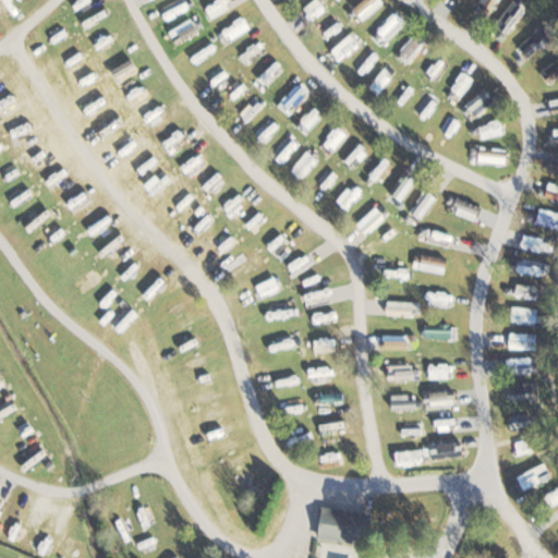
[(361,0),(350,10),(360,23),(384,3),(380,0),(361,0)]
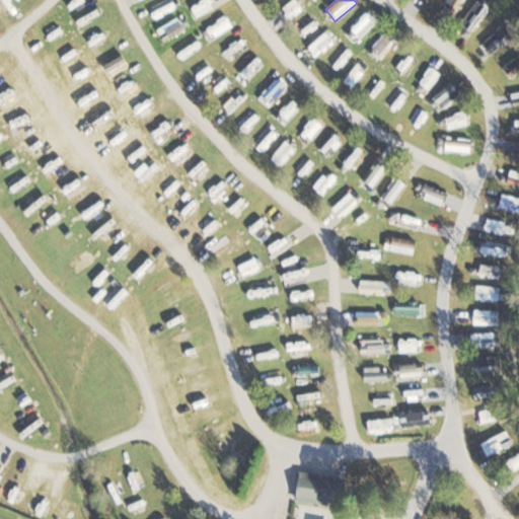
[(458,0),(445,0),(445,9),(458,9),(458,0)]
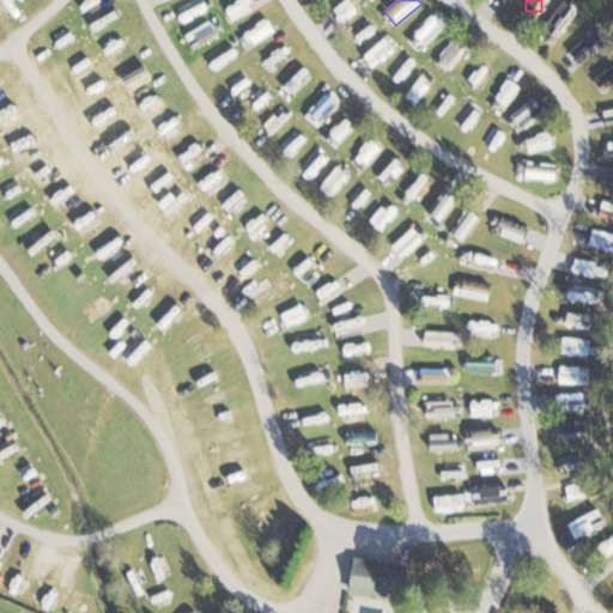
[(547,32),(558,40),(576,10),(565,2),(547,32)]
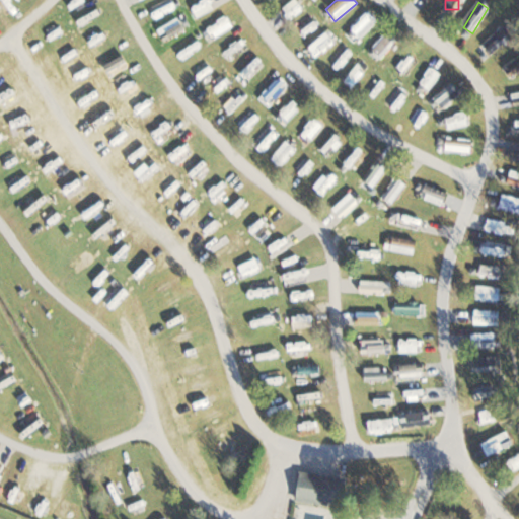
[(375,20),(366,12),(351,29),(360,38),(375,20)]
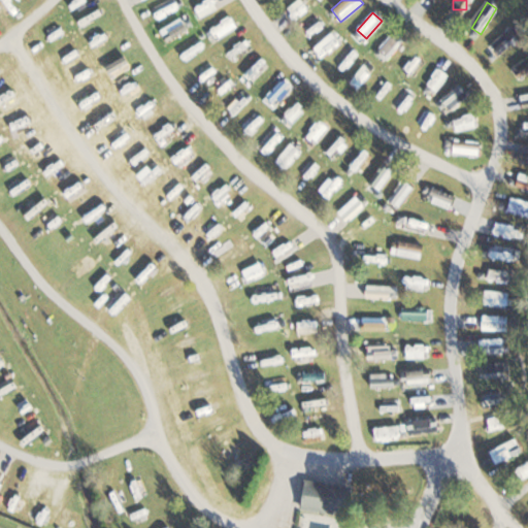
[(404,42),(395,33),(378,50),(388,59),(404,42)]
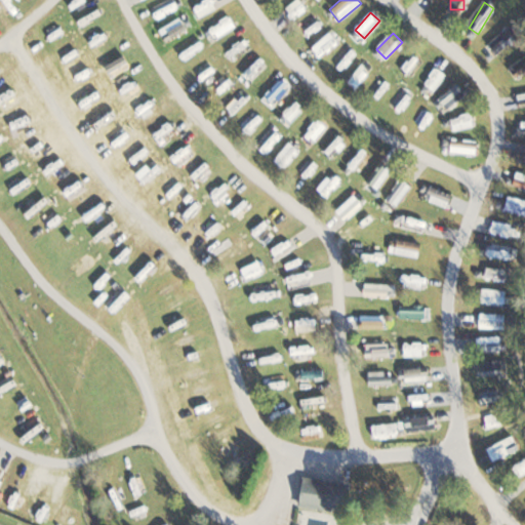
[(503,46),(497,41),(489,48),(495,54),(503,46)]
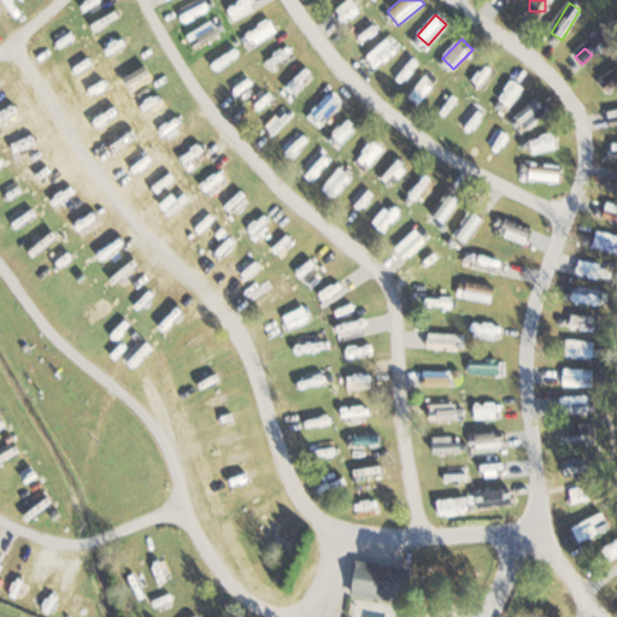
[(527,87),(515,77),(497,100),(509,110),(527,87)]
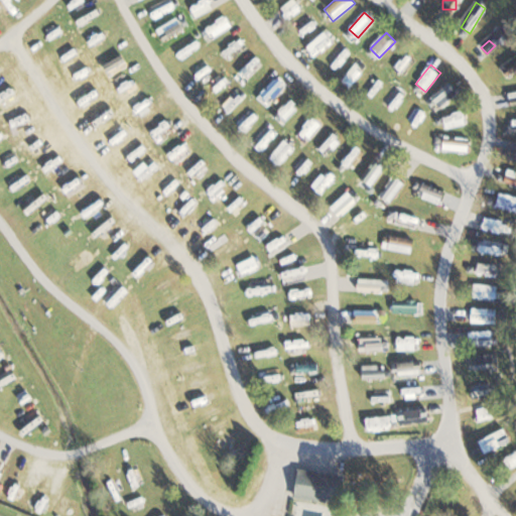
[(458,95),(449,82),(428,96),(436,108),(458,95)]
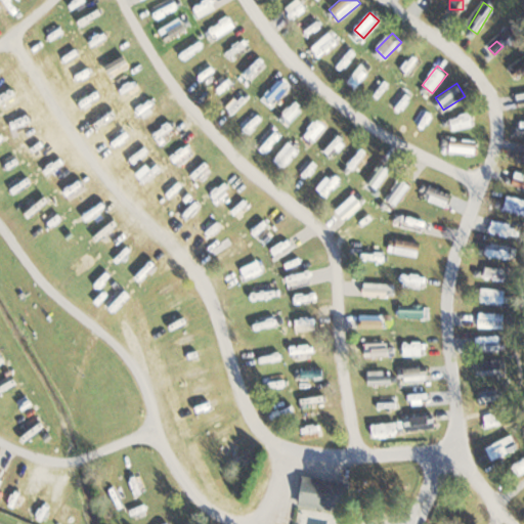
[(475,125),(473,113),(449,118),(451,130),(475,125)]
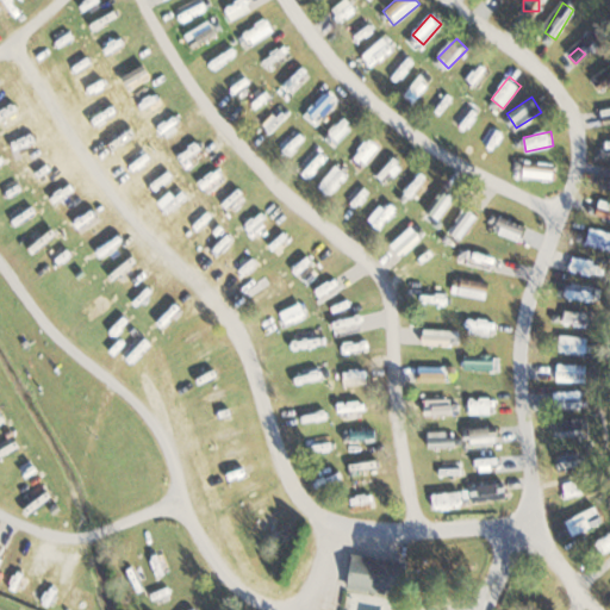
[(489,229),(521,241),(527,228),(495,215),(489,229)]
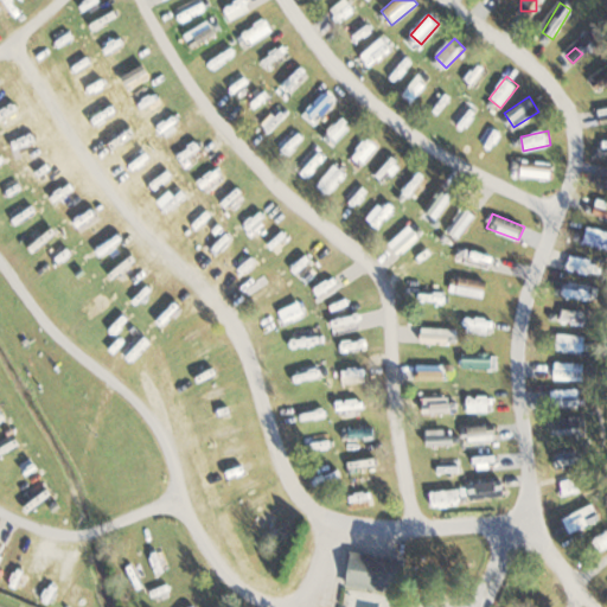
[(387,243),(398,256),(419,237),(407,224),(387,243)]
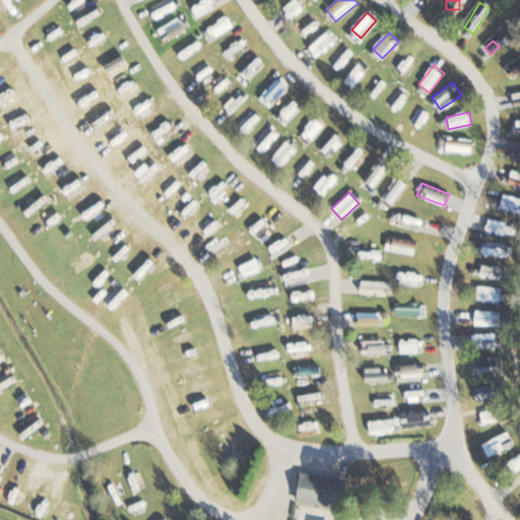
[(499,203),(519,213),(519,200),(519,202),(503,194),(499,203)]
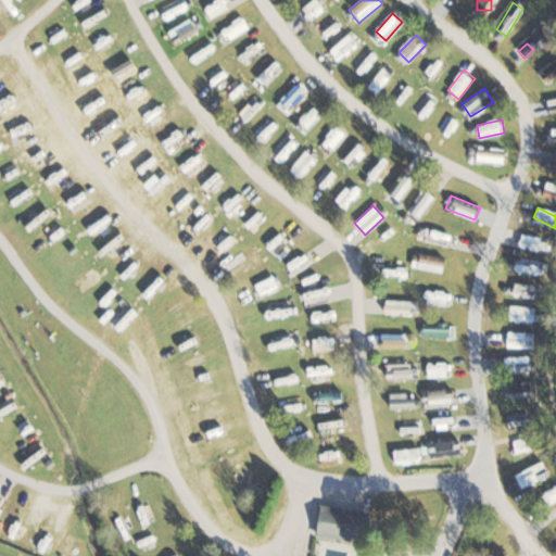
[(443,273),(445,260),(418,255),(416,268),(443,273)]
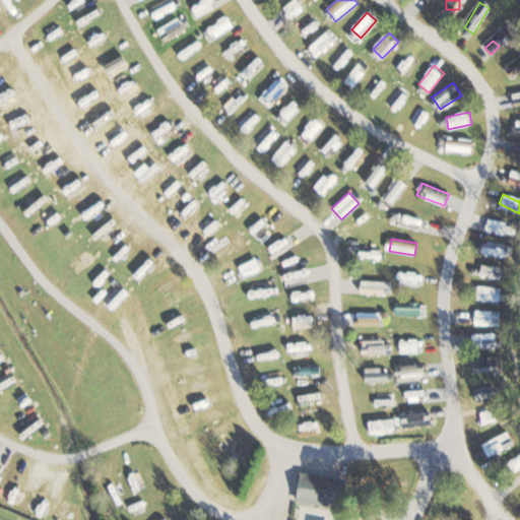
[(504,247),(486,241),(482,251),(501,257),(504,247)]
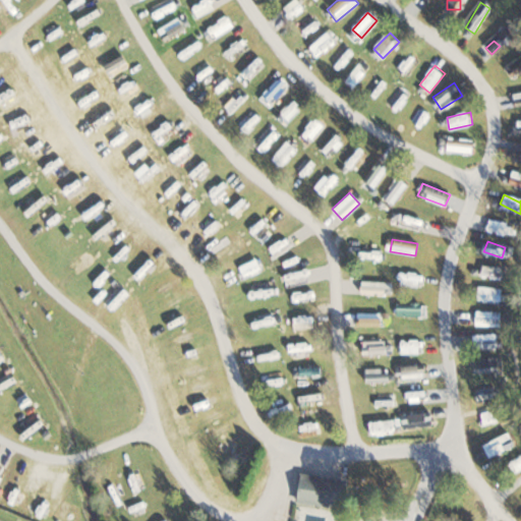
[(478,276),(500,281),(502,269),(480,265),(478,276)]
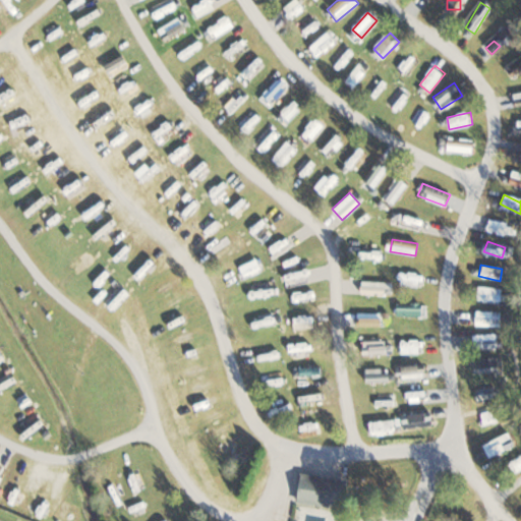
[(391,295),(391,281),(360,281),(360,295),(391,295)]
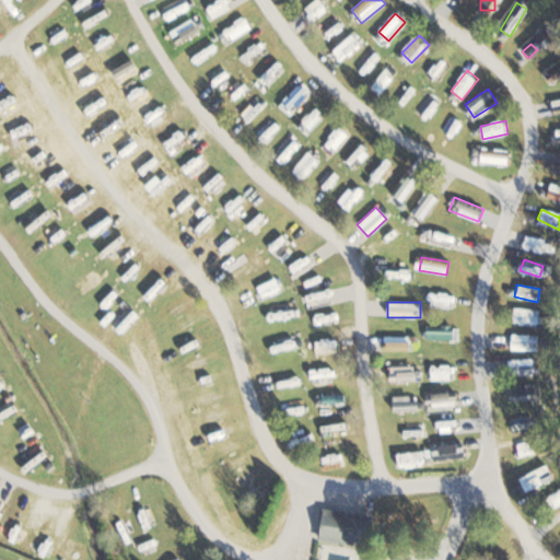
[(511,323),(538,325),(539,313),(512,311),(511,323)]
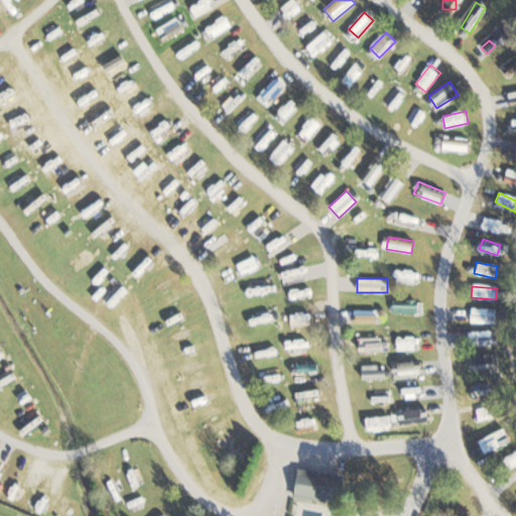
[(392,312),(416,312),(416,300),(392,300),(392,312)]
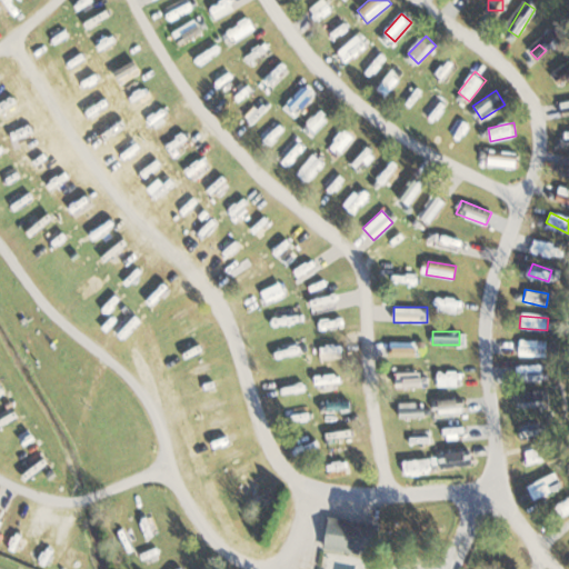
[(518,356),(543,356),(543,341),(518,341),(518,356)]
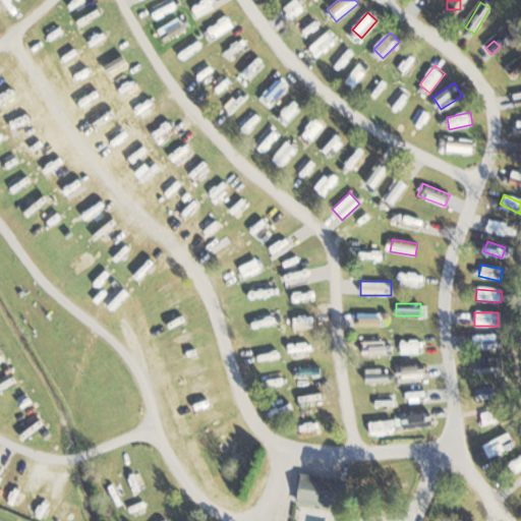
[(388,324),(388,314),(362,314),(362,324),(388,324)]
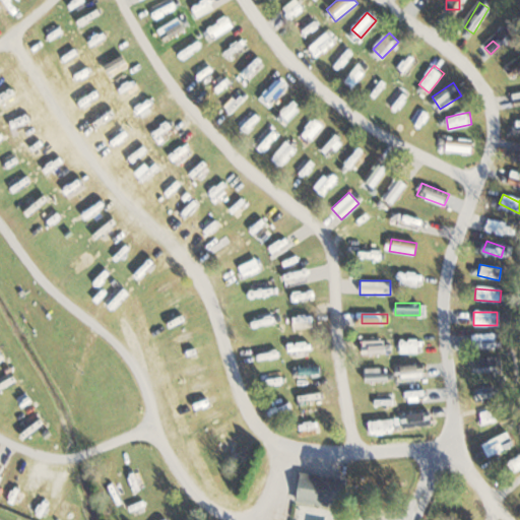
[(496,347),(496,339),(470,339),(470,347),(496,347)]
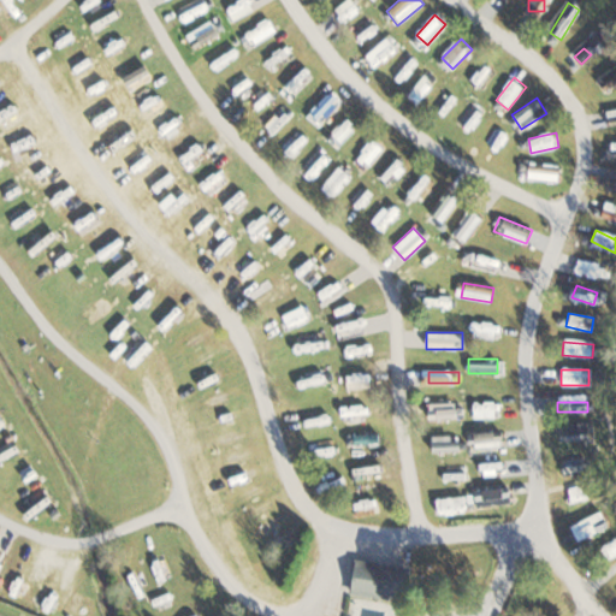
[(452,403),(428,403),(428,418),(452,418),(452,403)]
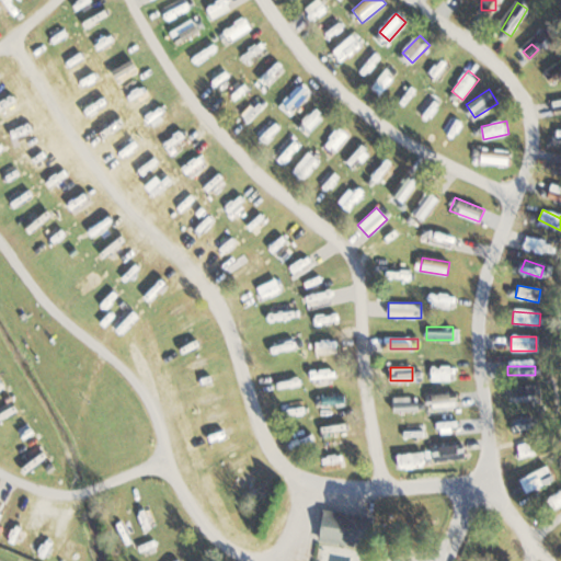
[(507,386),(508,402),(535,400),(535,385),(507,386)]
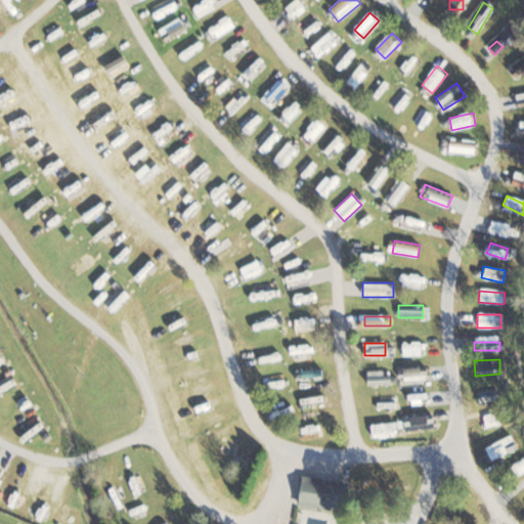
[(403,416),(403,429),(432,429),(432,416),(403,416)]
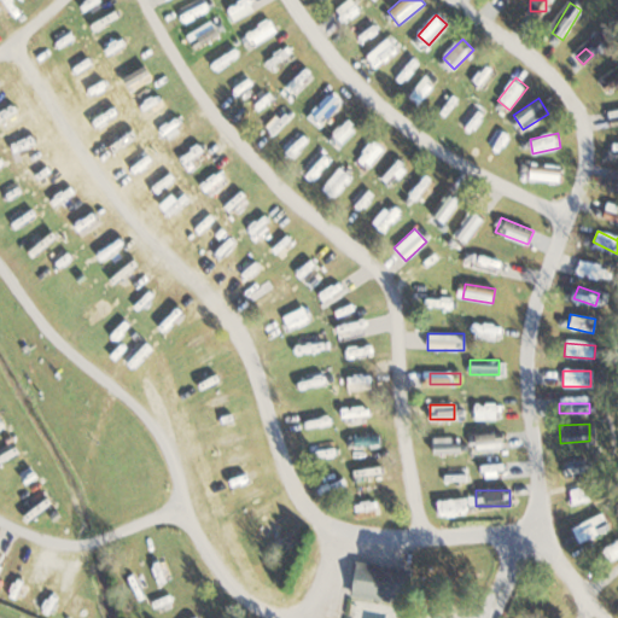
[(437,500),(437,514),(464,514),(464,500),(437,500)]
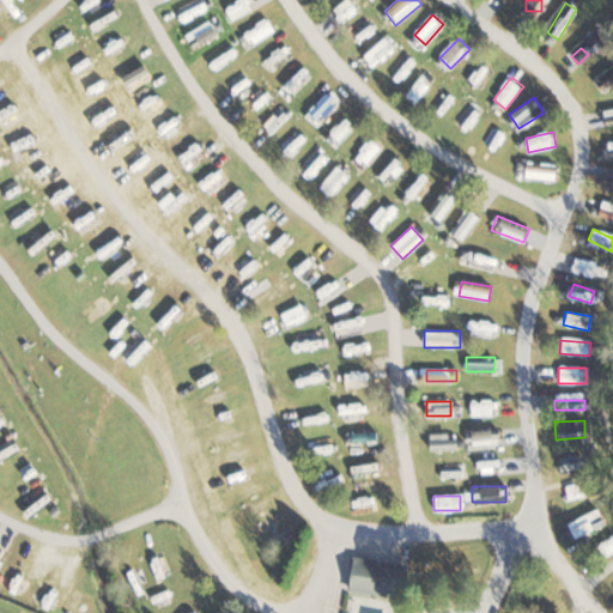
[(606,526),(600,513),(568,528),(574,541),(606,526)]
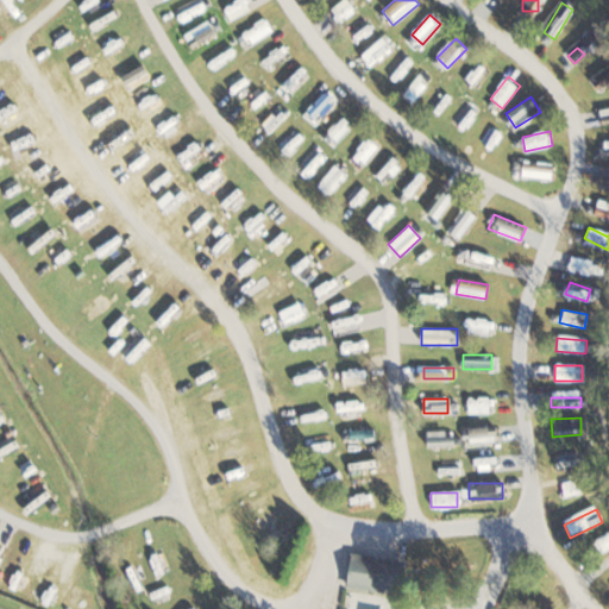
[(343,586),(397,596),(403,562),(349,552),(343,586)]
